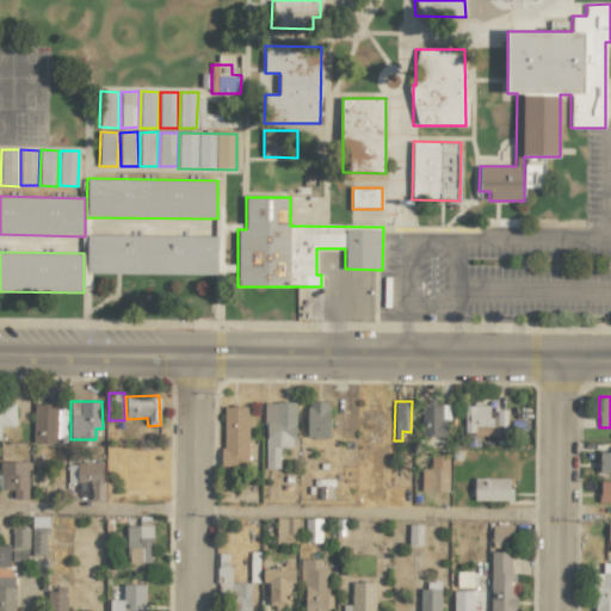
[(0,425),(14,426),(16,403),(0,402),(0,425)]
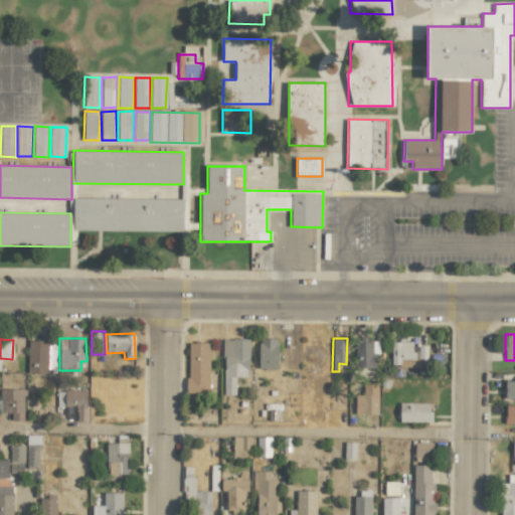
[(235,395),(235,377),(248,377),(248,339),(223,339),(223,395),(235,395)]
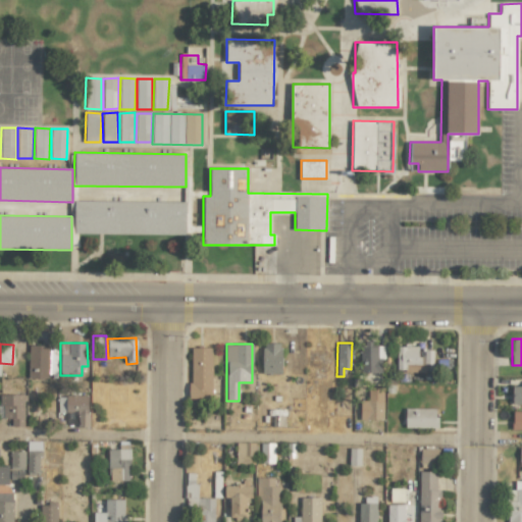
[(280,374),(281,344),(262,344),(262,373),(280,374)]
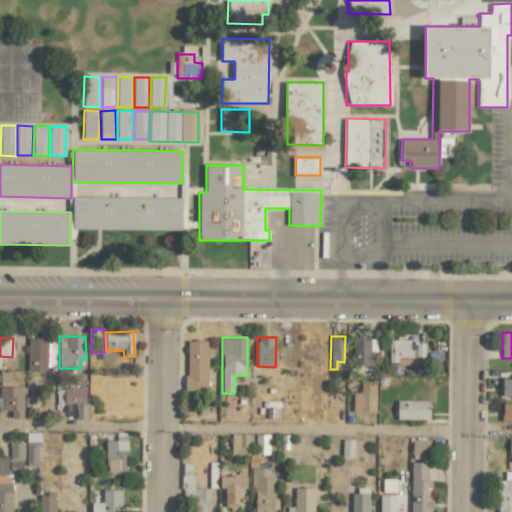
[(353,339),(352,365),(372,365),(373,351),(376,351),(377,339),(353,339)]
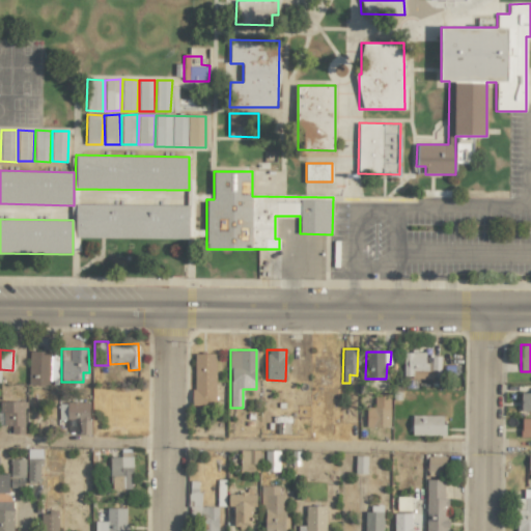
[(441,370),(441,356),(430,357),(431,362),(425,362),(425,352),(403,352),(403,375),(412,375),(412,371),(441,370)]
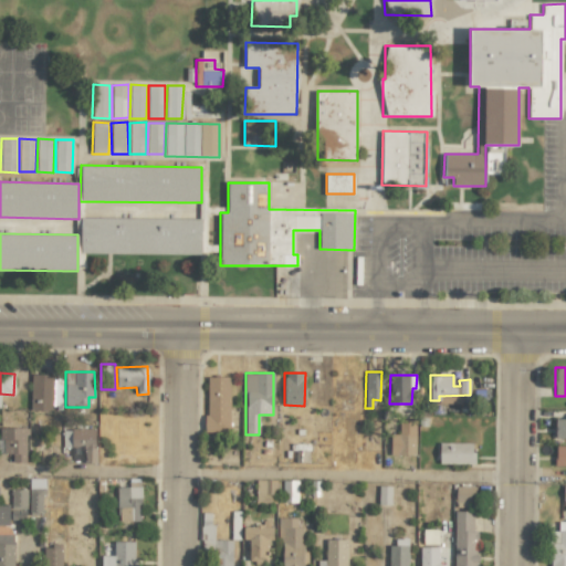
[(207,431),(230,431),(229,377),(206,377),(207,431)]
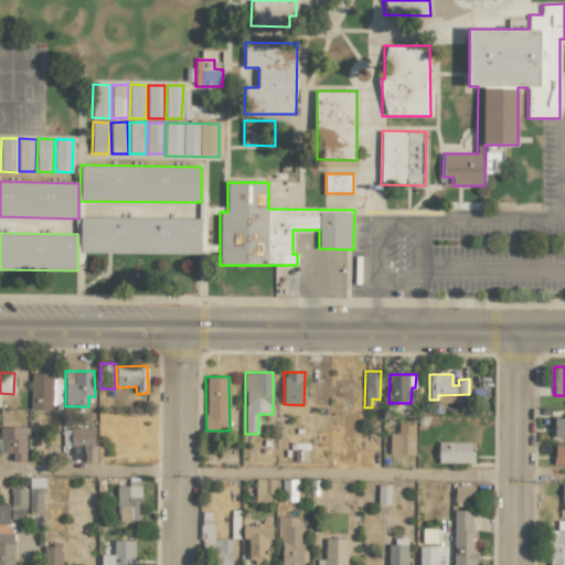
[(564,417),(554,417),(554,437),(564,436),(564,417)]
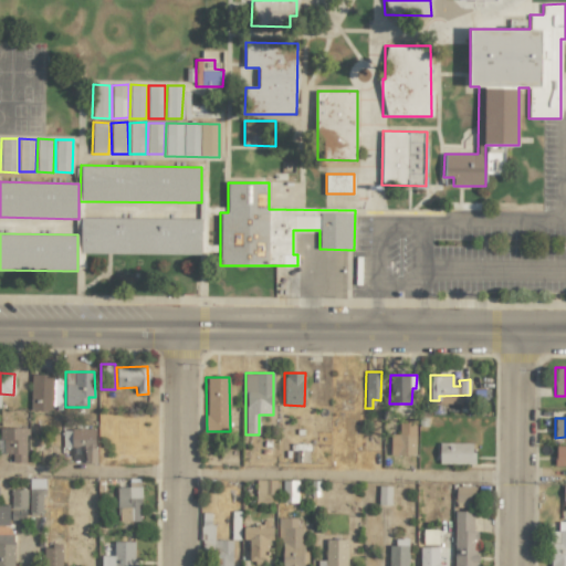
[(390,454),(415,456),(416,420),(399,420),(398,433),(390,433),(390,454)]
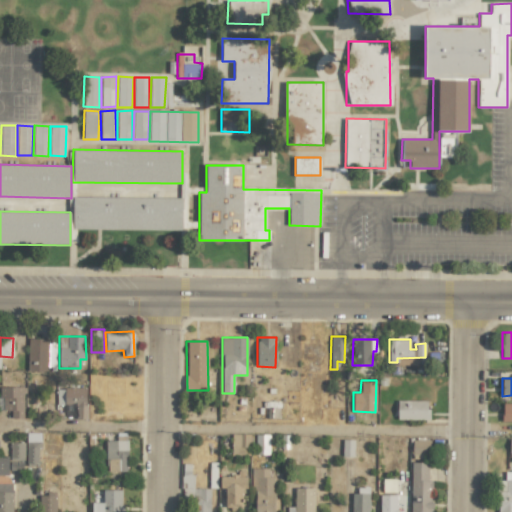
[(24,418),(23,387),(0,387),(0,409),(11,409),(11,419),(24,418)]
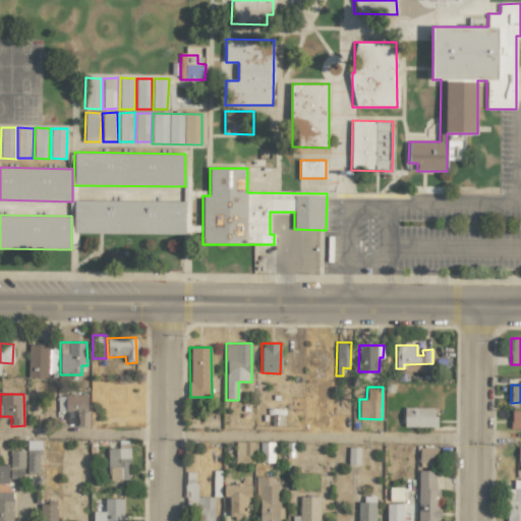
[(57,411),(77,411),(77,425),(88,425),(88,395),(57,395),(57,411)]
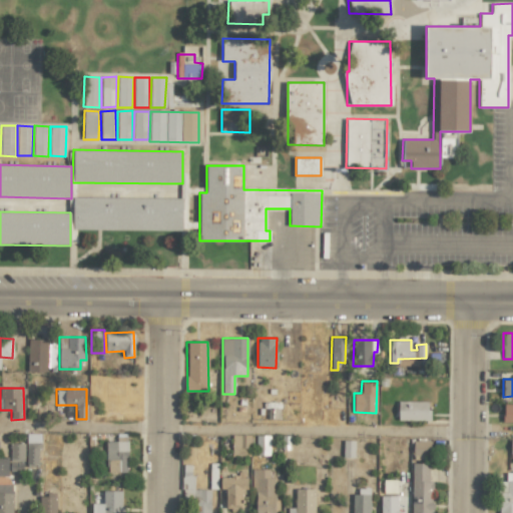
[(398,420),(429,421),(429,402),(398,401),(398,420)]
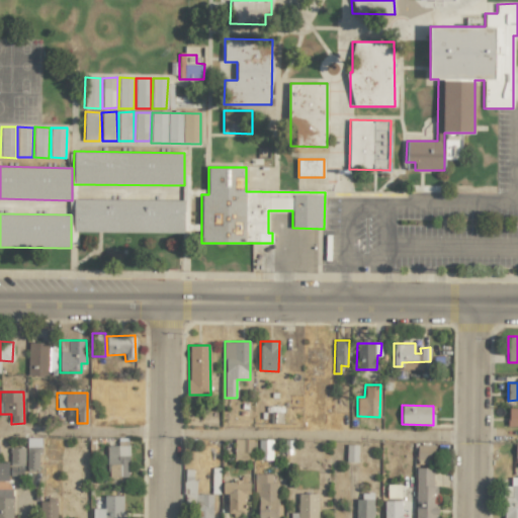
[(508,426),(517,425),(517,409),(508,409),(508,426)]
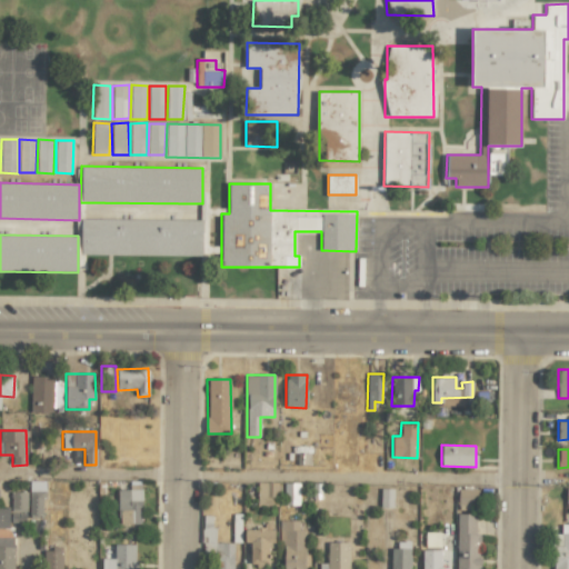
[(257,506),(277,506),(278,482),(257,482),(257,506)]
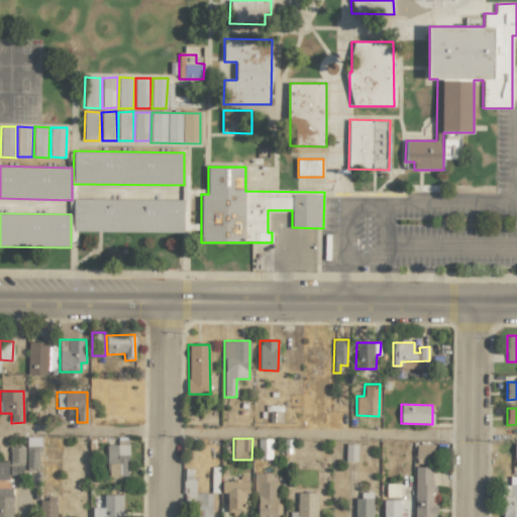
[(272,439),(257,439),(257,458),(272,458),(272,439)]
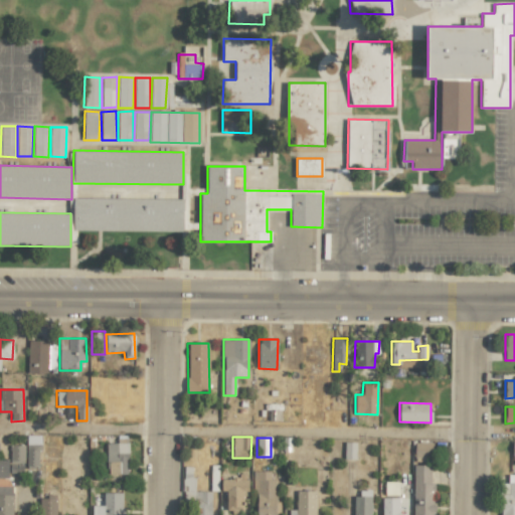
[(355,460),(356,443),(345,442),(344,459),(355,460)]
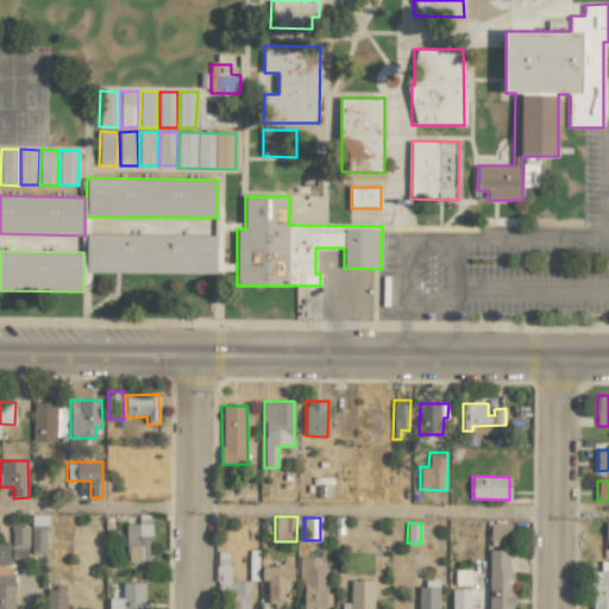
[(45,523),(31,523),(31,554),(46,553),(45,523)]
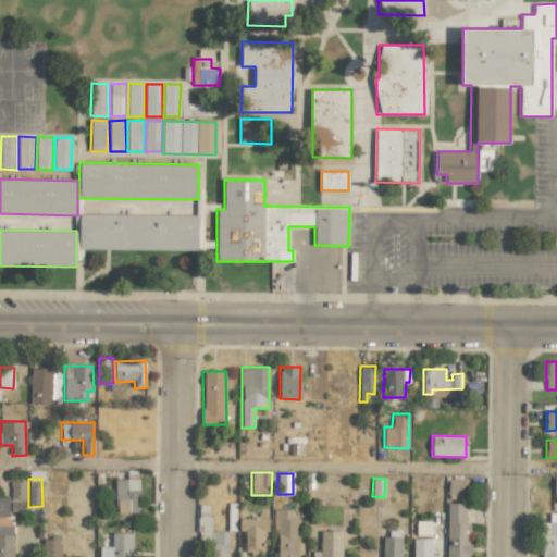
[(115,479),(116,512),(139,512),(138,479),(115,479)]
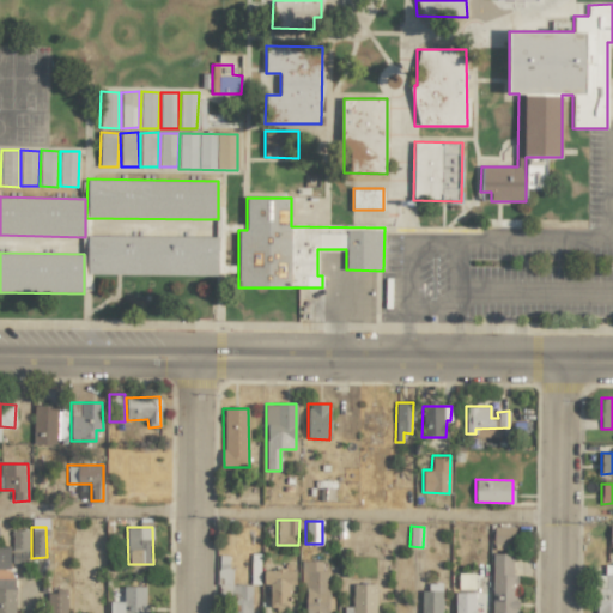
[(514,527),(493,527),(493,548),(515,548),(514,527)]
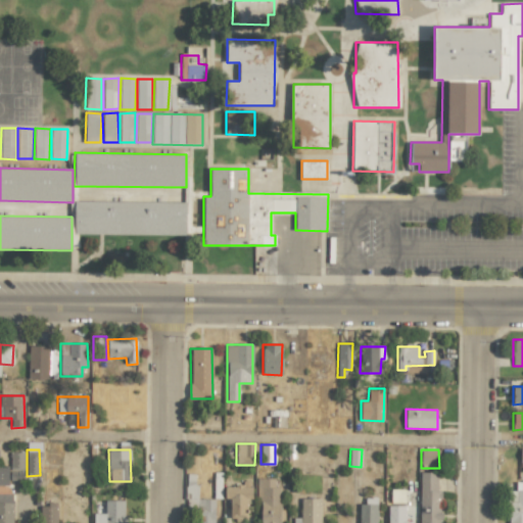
[(25,470),(25,453),(10,452),(10,470),(25,470)]
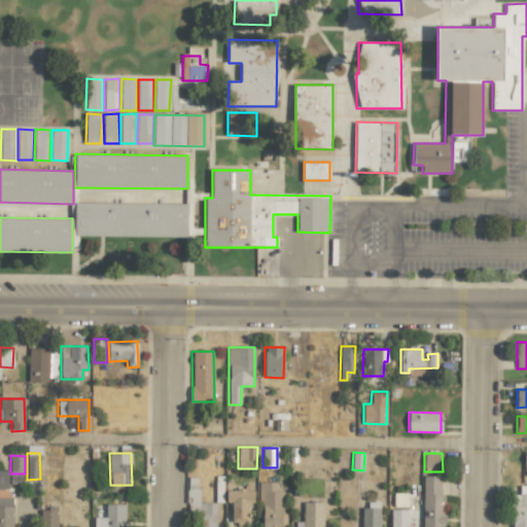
[(0,488),(8,489),(8,470),(0,470),(0,488)]
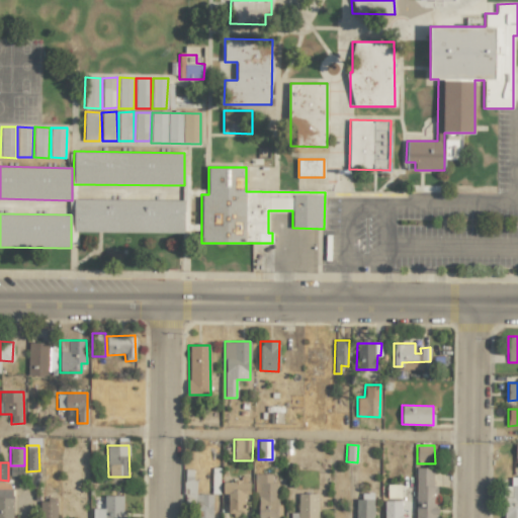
[(416,467),(415,517),(434,517),(436,468),(416,467)]
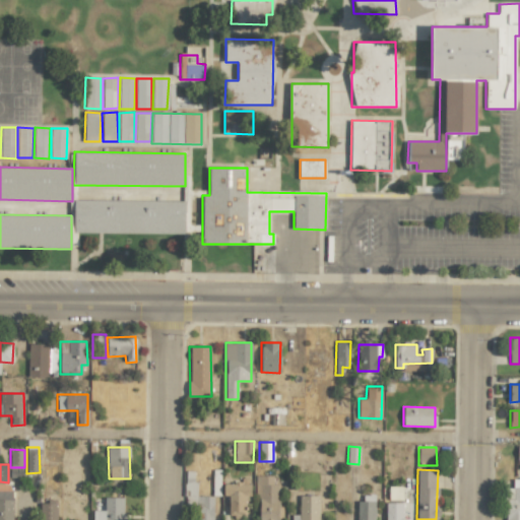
[(259,519),(277,519),(278,484),(273,484),(273,475),(255,475),(255,499),(259,499),(259,519)]
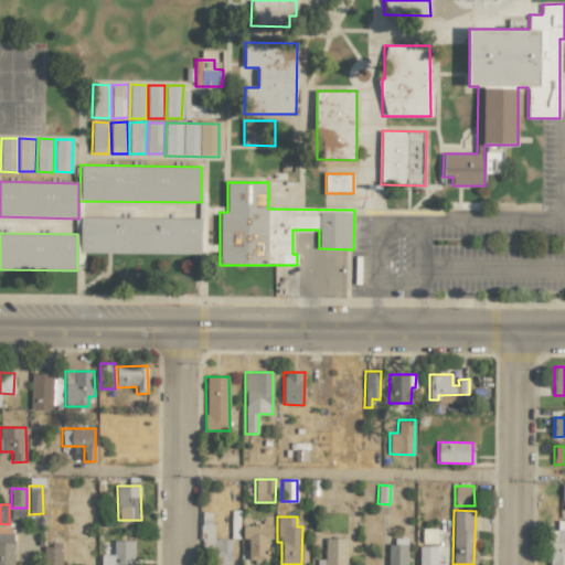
[(248,539),(248,558),(265,558),(265,544),(273,544),(272,520),(260,520),(260,524),(242,525),(243,539),(248,539)]
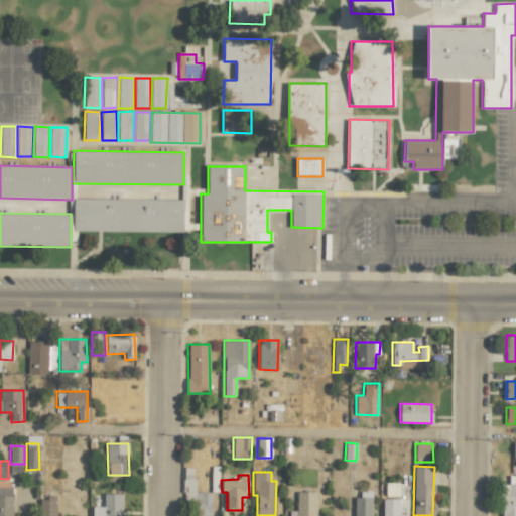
[(499,485),(499,496),(502,496),(501,515),(515,515),(515,475),(509,476),(509,485),(499,485)]
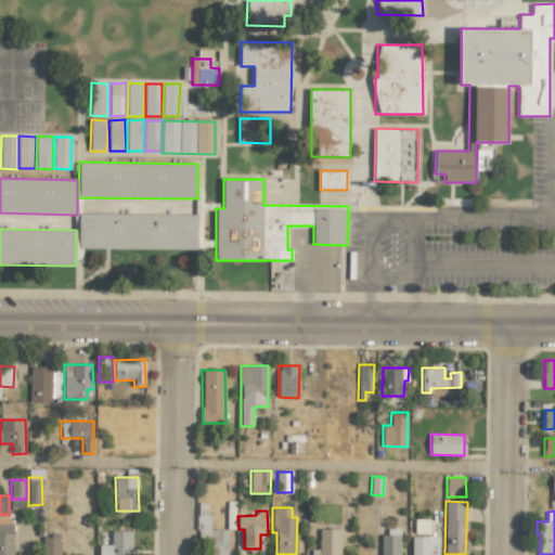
[(227,554),(227,529),(210,530),(210,516),(197,516),(197,542),(208,542),(208,554),(227,554)]
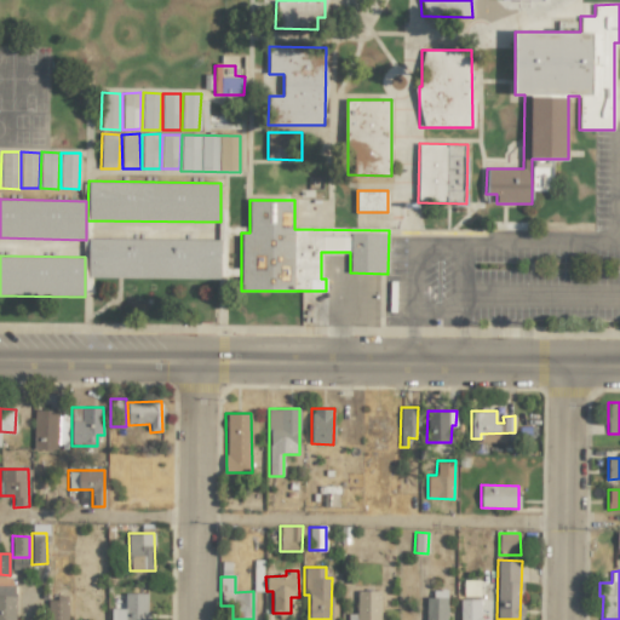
[(463,596),(478,596),(478,580),(463,580),(463,596)]
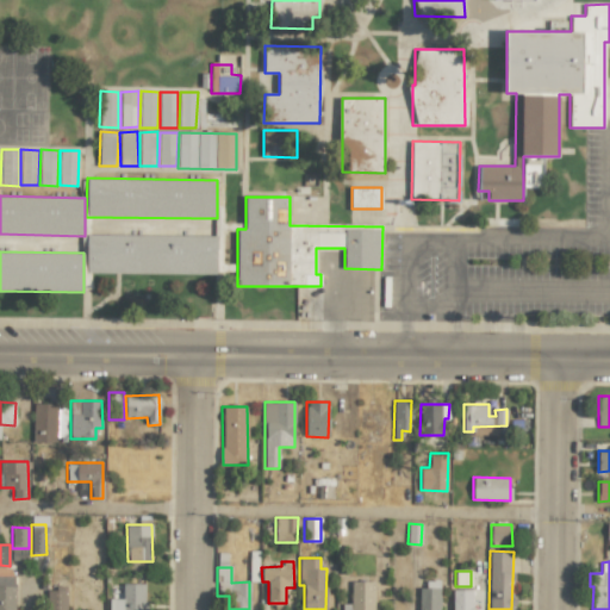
[(0,609),(13,609),(14,576),(0,576),(0,609)]
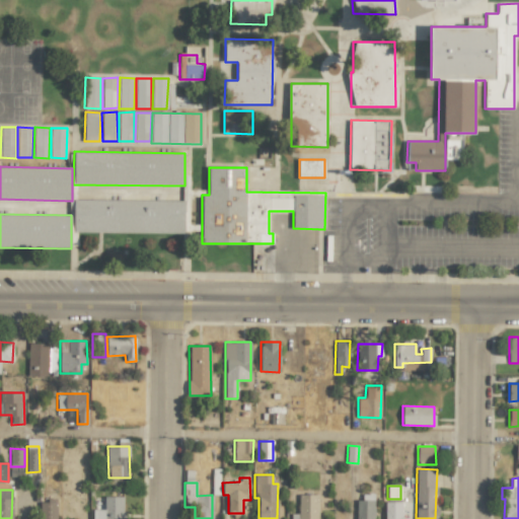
[(317,518),(318,495),(299,495),(297,518),(317,518)]
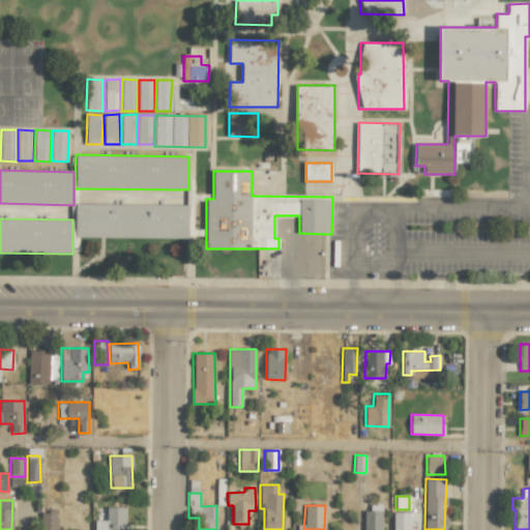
[(125,529),(126,507),(107,507),(106,521),(95,520),(94,529),(125,529)]
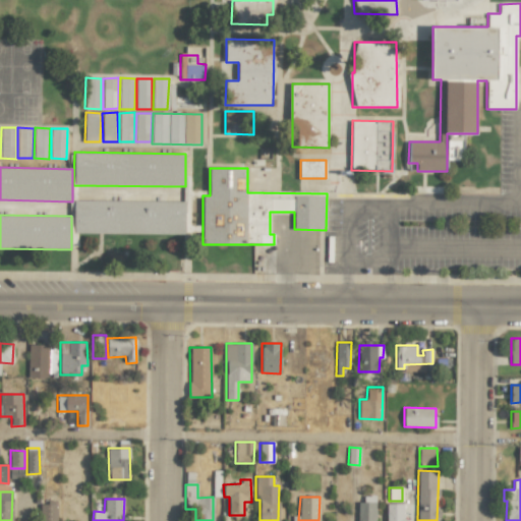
[(357,520),(374,520),(375,499),(357,499),(357,520)]
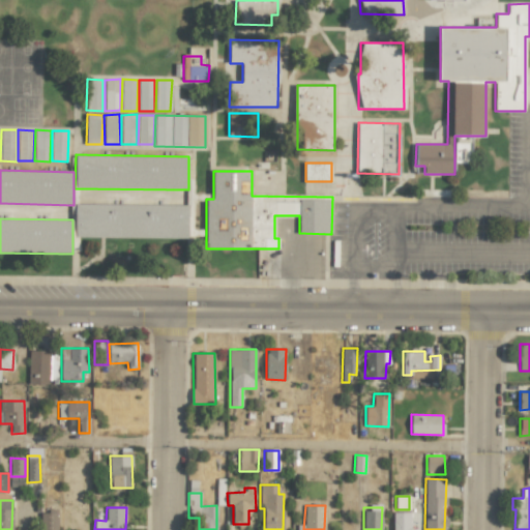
[(57,529),(57,511),(39,511),(39,529),(57,529)]
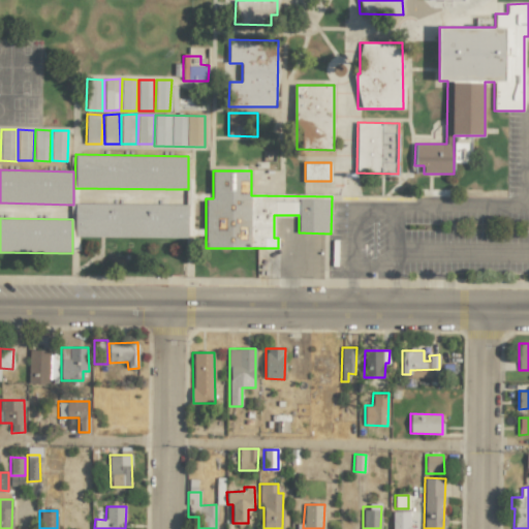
[(393,511),(392,528),(409,528),(410,511),(393,511)]
